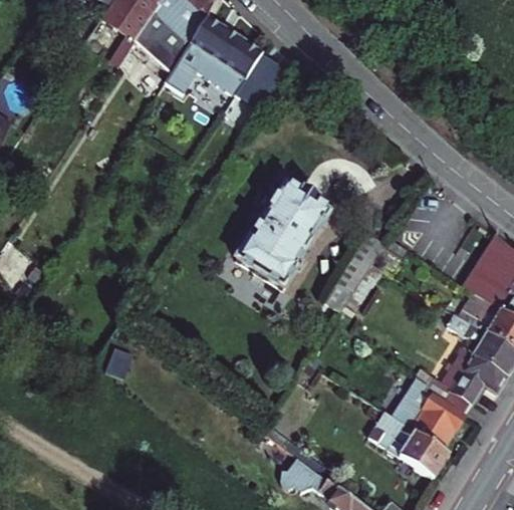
[(109,0),(108,2),(142,26),(154,8),(158,0),(109,0)]
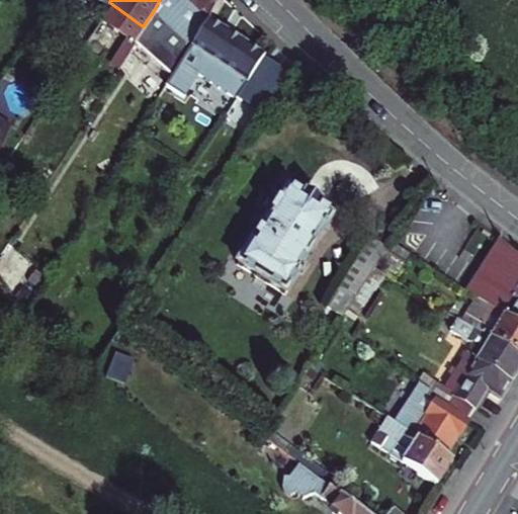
[(190,40),(205,16),(216,0),(159,0),(155,8),(190,40)]
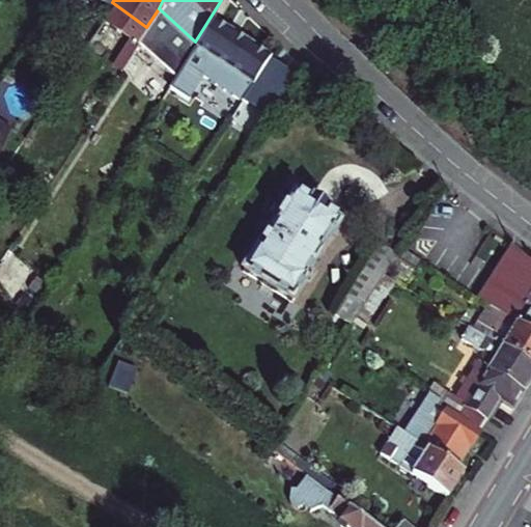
[(157,102),(167,109),(189,78),(190,79),(208,53),(247,79),(249,79),(268,91),(285,66),(211,17),(195,42),(157,102)]
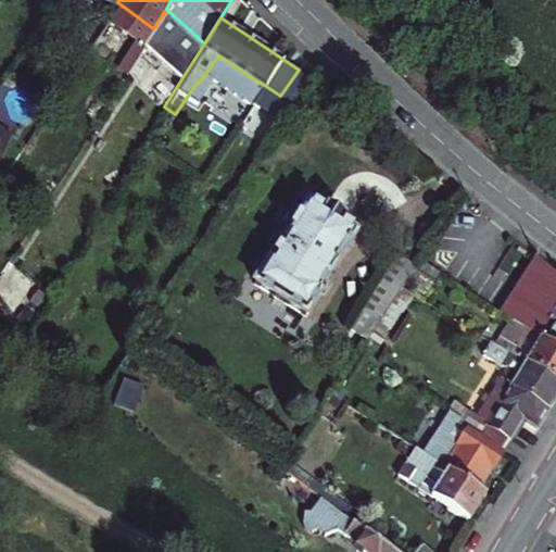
[(275,255),(274,255),(258,279),(303,309),(318,287),(317,283),(354,227),(337,216),(340,212),(327,203),(325,207),(313,199),(275,255)]
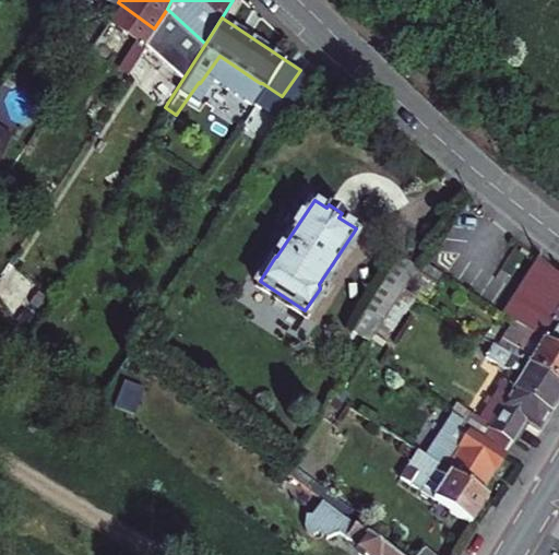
[(412,274),(418,264),(401,254),(364,309),(381,321),(393,303),(405,284),(412,274)]
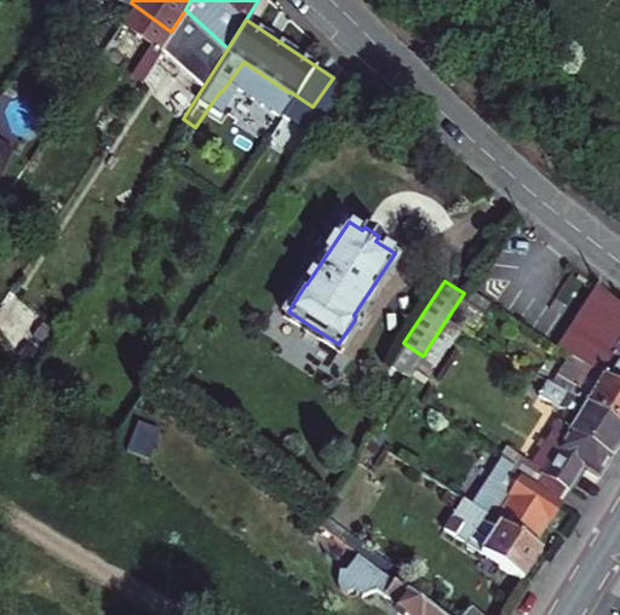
[(464,293),(457,304),(466,310),(470,304),(482,312),(491,299),(469,286),(464,293)]
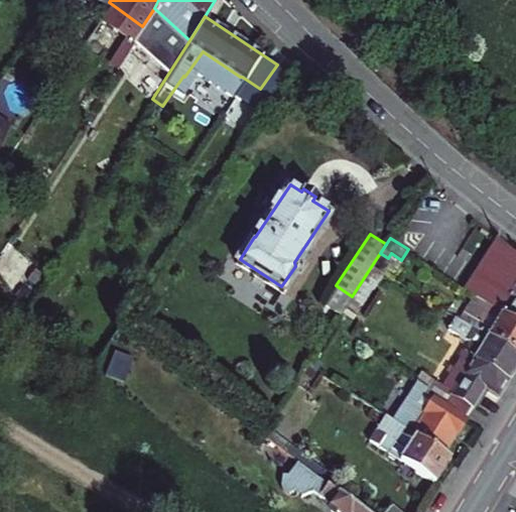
[(483,281),(475,293),(515,320),(515,247),(514,251),(499,238),(474,275),(483,281)]
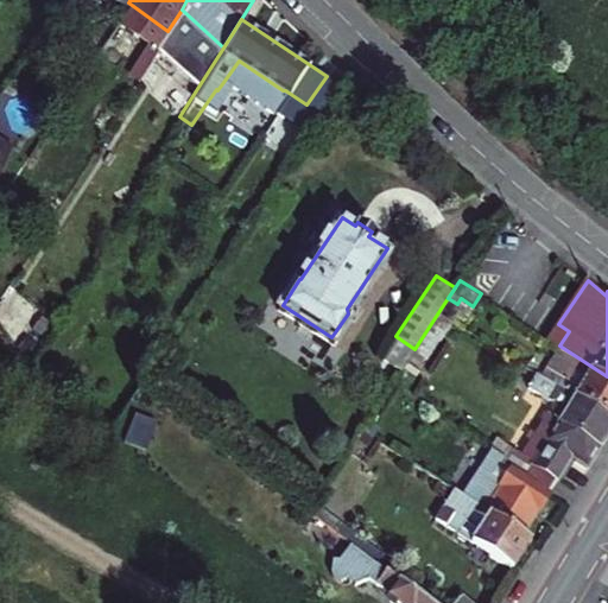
[(441,309),(428,329),(442,338),(456,318),(441,309)]
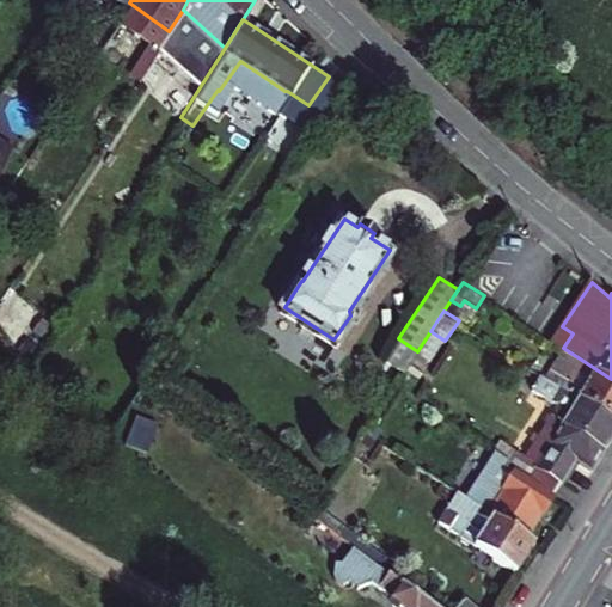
[(552,341),(563,348),(573,333),(562,326),(552,341)]
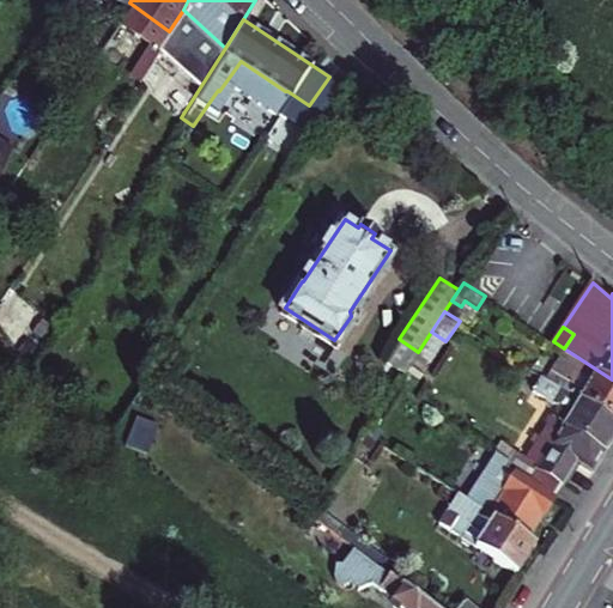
[(612,380),(564,348),(546,376),(612,419),(612,380)]
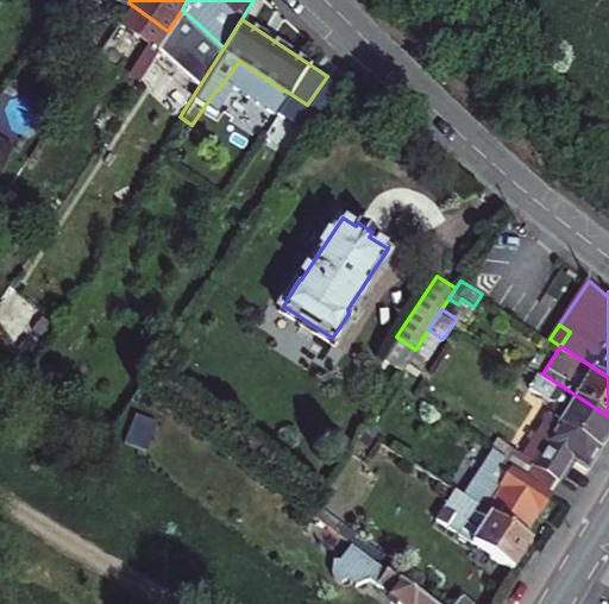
[(600,446),(608,429),(608,416),(542,373),(537,370),(527,385),(553,402),(546,411),(600,446)]
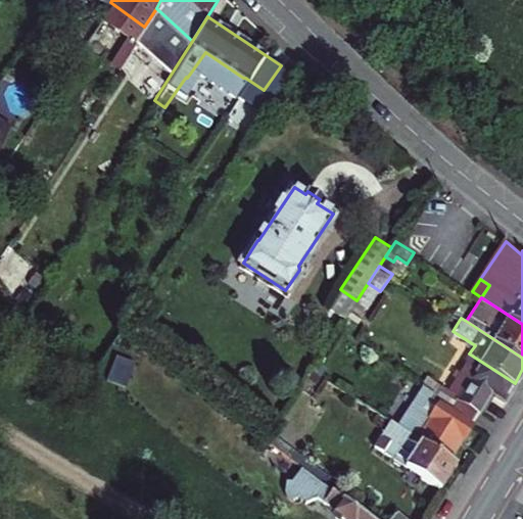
[(515,383),(469,354),(448,386),(441,382),(439,385),(480,412),(491,394),(503,402),(515,383)]
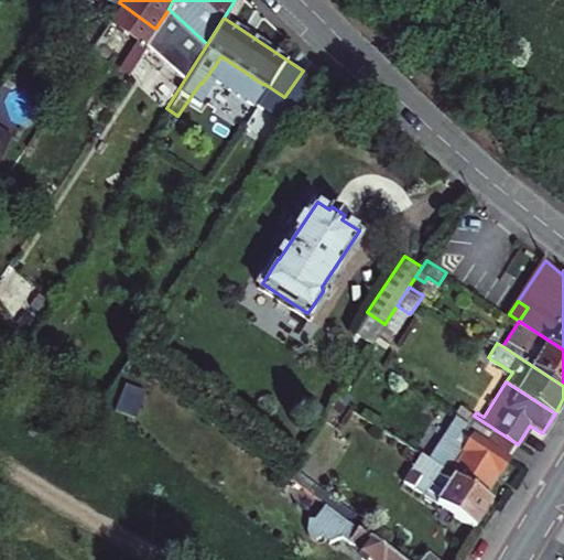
[(353,395),(342,388),(336,397),(346,404),(353,395)]
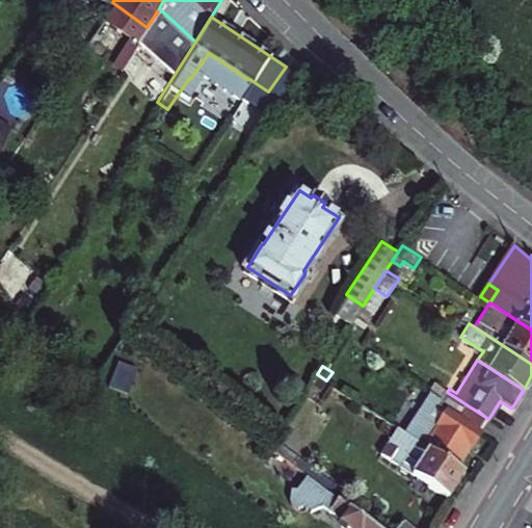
[(434,384),(429,391),(442,399),(447,392),(434,384)]
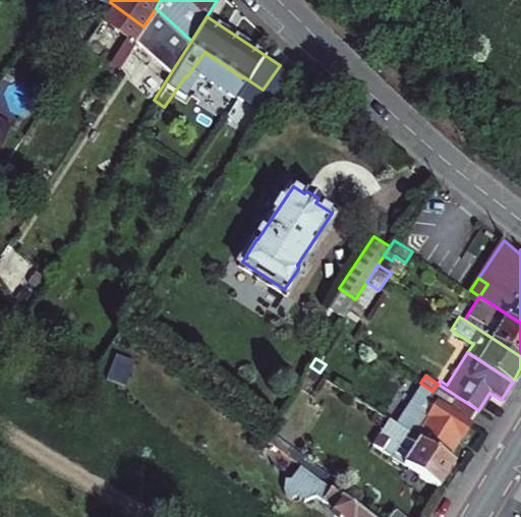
[(438,384),(432,391),(473,418),(478,410),(438,384)]
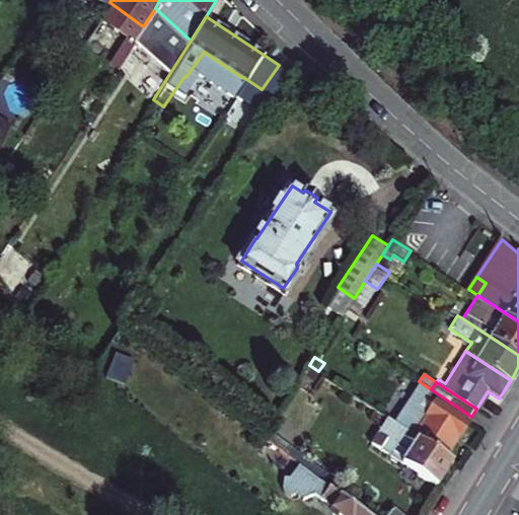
[(471,417),(431,389),(427,394),(434,398),(428,409),(417,401),(409,415),(368,388),(362,398),(388,416),(448,454),(471,417)]
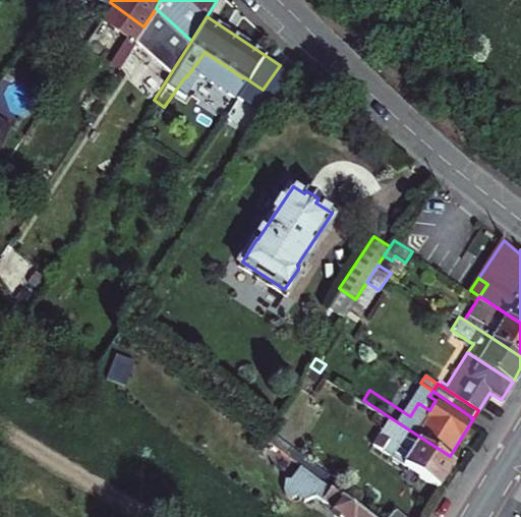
[(373,442),(440,486),(457,461),(450,456),(390,417),(373,442)]
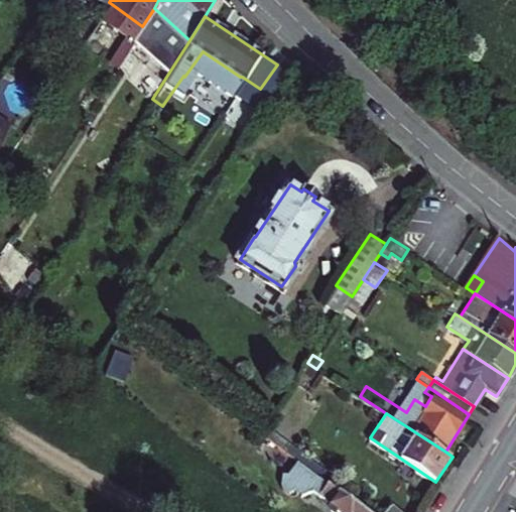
[(342,481),(267,423),(262,431),(264,434),(336,488),(342,481)]
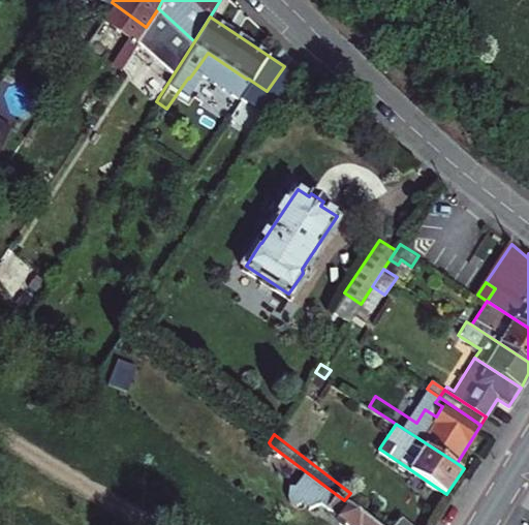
[(375,524),(344,500),(271,445),(259,460),(305,495),(302,498),(313,506),(317,500),(334,514),(337,522),(341,524),(375,524)]
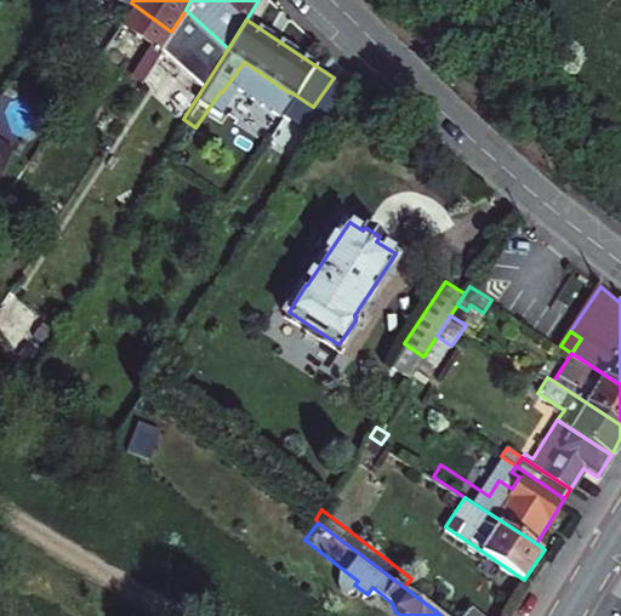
[(360,603),(368,594),(354,585),(348,593),(360,603)]
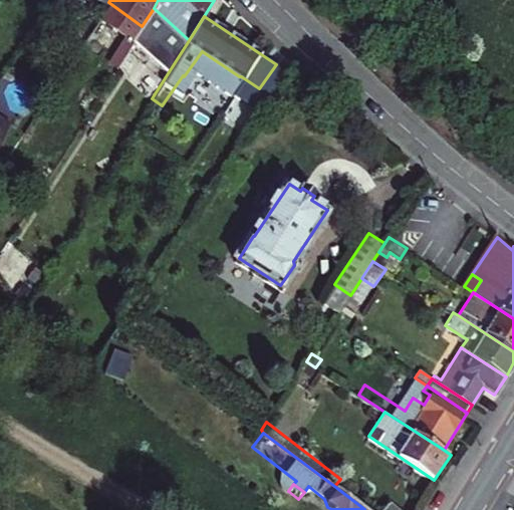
[(402,509),(391,501),(383,509),(402,509)]
